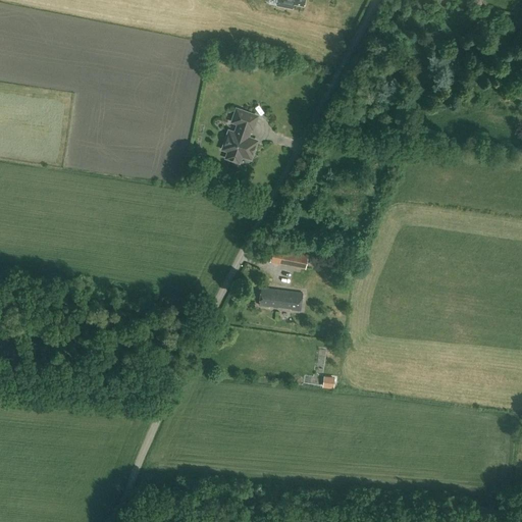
[(270,0),(269,5),(277,6),(277,7),(294,11),(295,6),(305,8),(306,0),(270,0)]
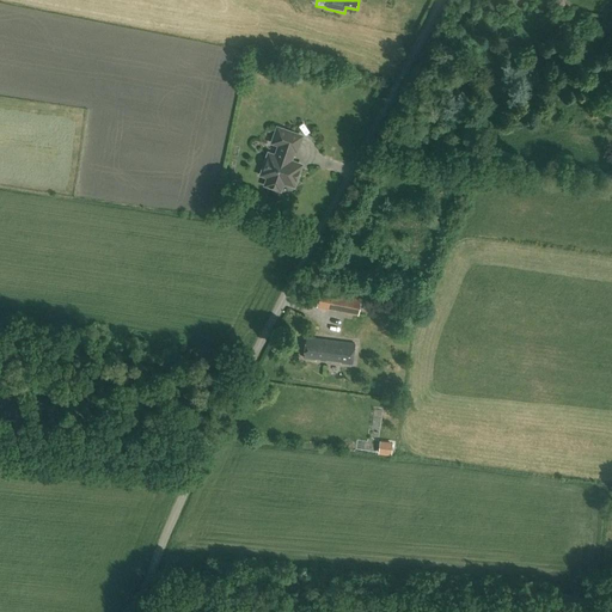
[(295,150),(301,135),(277,127),(273,141),(279,145),(275,155),(273,154),(265,176),(268,176),(265,184),(280,189),(282,181),(294,185),(301,164),(289,160),(294,150),(295,150)]
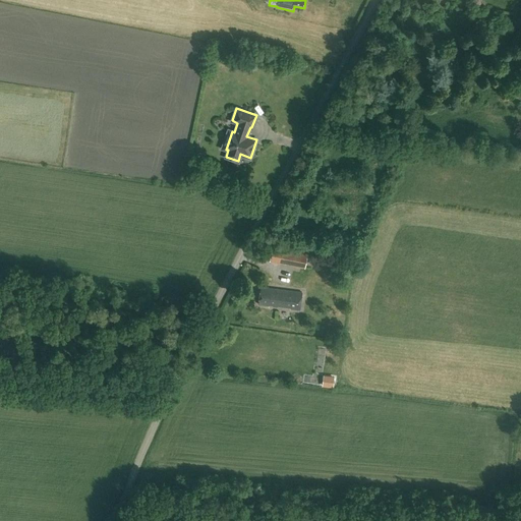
[(284,248),(281,264),(305,269),(308,253),(284,248)]
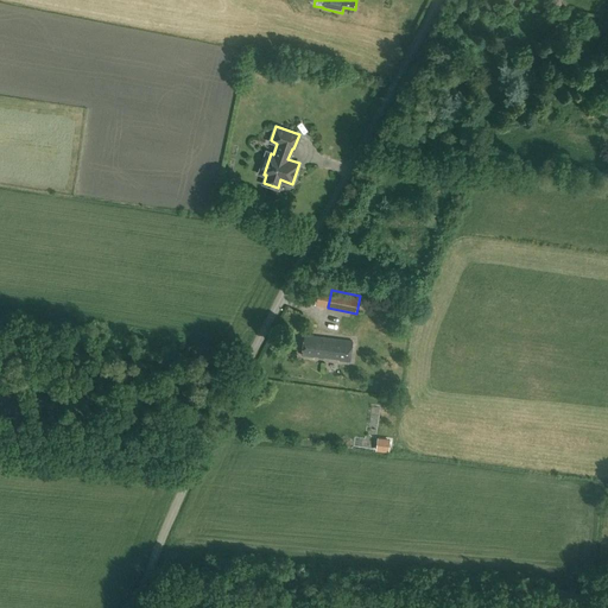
[(302,354),(349,361),(352,342),(304,335),(302,354)]
